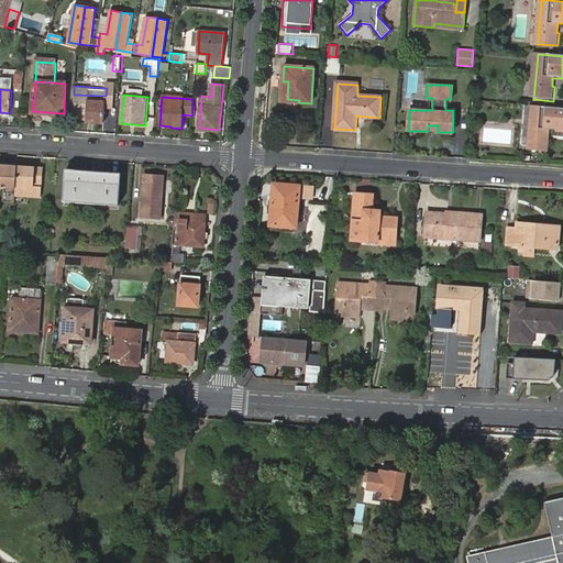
[(88,101),(87,122),(105,124),(106,102),(88,101)]
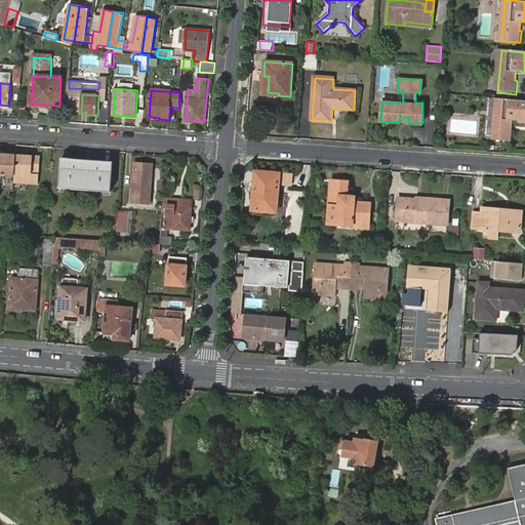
[(524,120),(524,99),(497,97),(493,139),(511,142),(512,128),(511,128),(512,119),(524,120)]
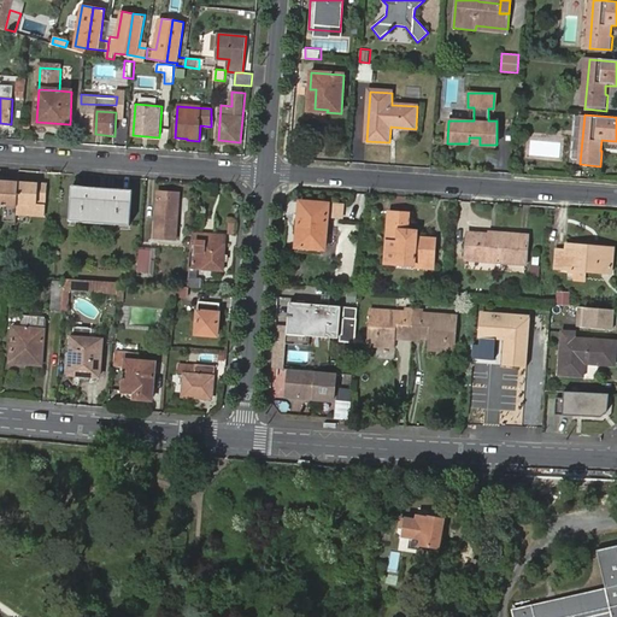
[(0,205),(17,206),(17,203),(18,182),(0,180),(0,205)]
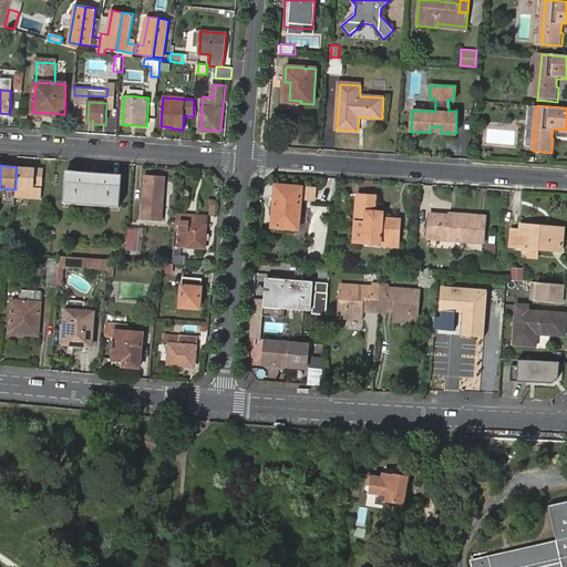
[(30,168),(17,167),(16,186),(42,188),(43,174),(30,173),(30,168)]
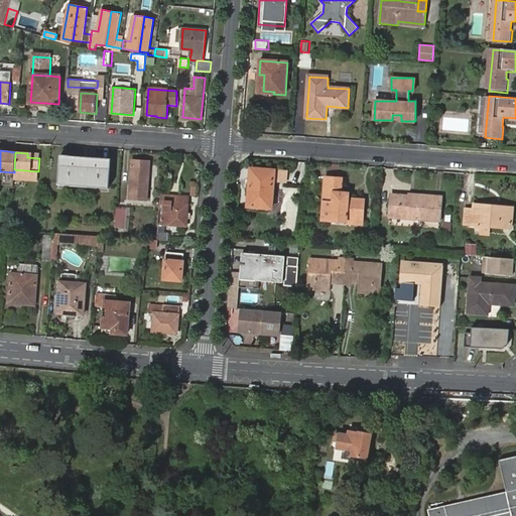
[(61,155),(60,181),(81,182),(81,185),(89,185),(89,183),(110,184),(111,158),(61,155)]
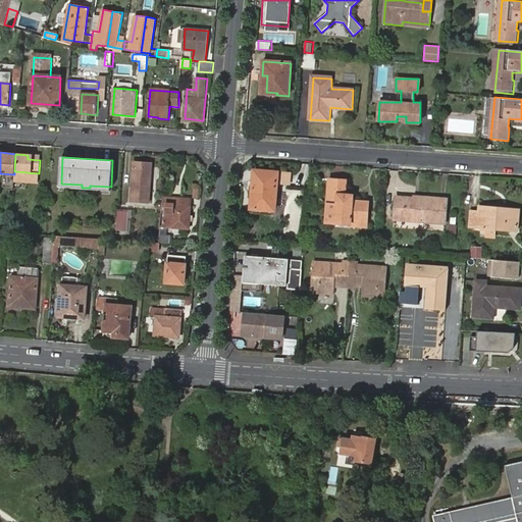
[(134,161),(131,194),(148,196),(152,164),(134,161)]
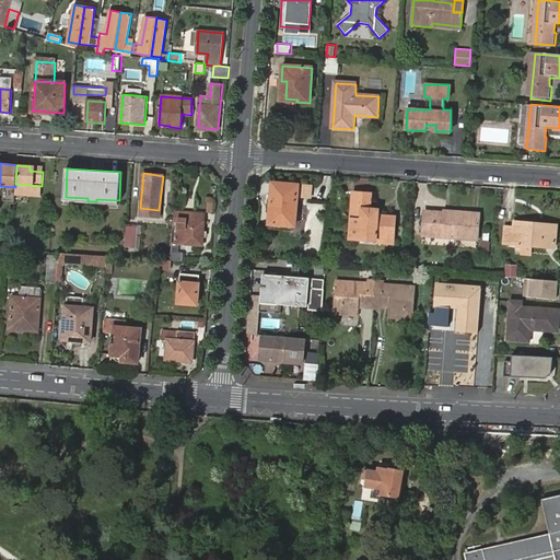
[(272,183),(270,207),(275,208),(273,224),(294,226),(298,185),(272,183)]
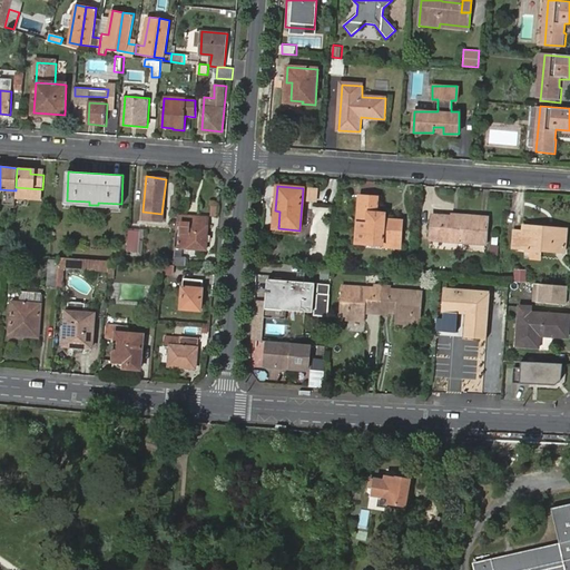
[(41,199),(42,189),(16,187),(16,190),(15,197),(41,199)]
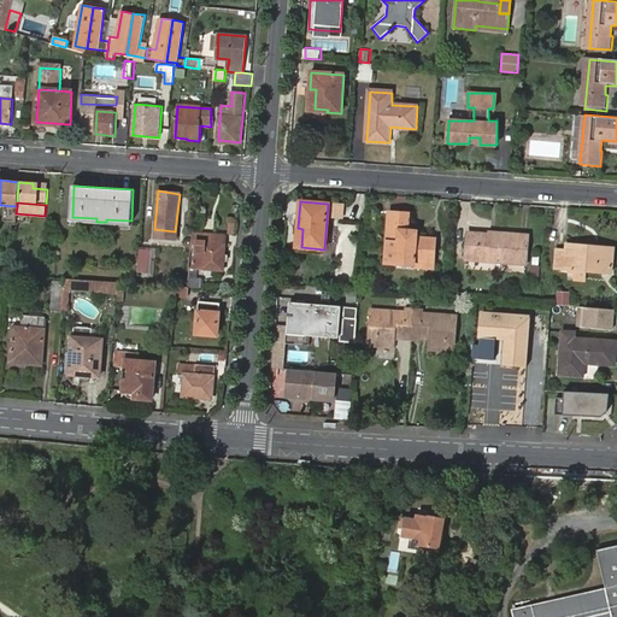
[(335,203),(334,216),(344,217),(346,204),(335,203)]
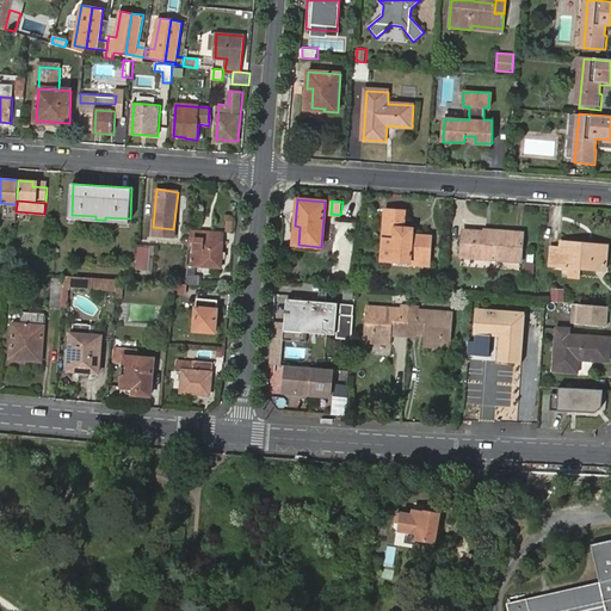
[(402,235),(403,229),(405,213),(386,211),(382,260),(409,263),(409,257),(430,258),(431,238),(412,235),(402,235)]
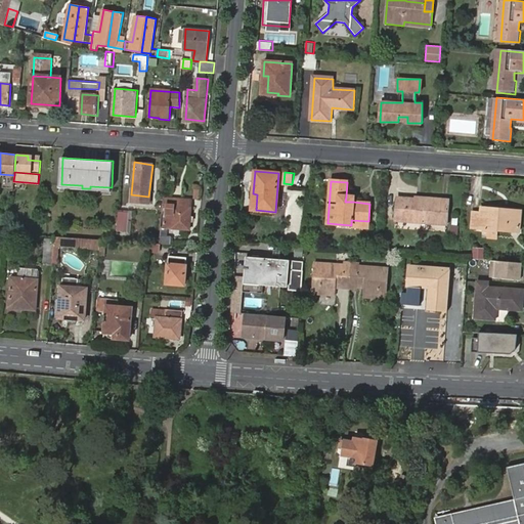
[(161,235),(160,244),(161,244),(171,244),(172,236),(167,236),(168,226),(188,228),(191,200),(164,198),(163,211),(168,211),(168,217),(165,217),(165,226),(162,226),(161,235)]
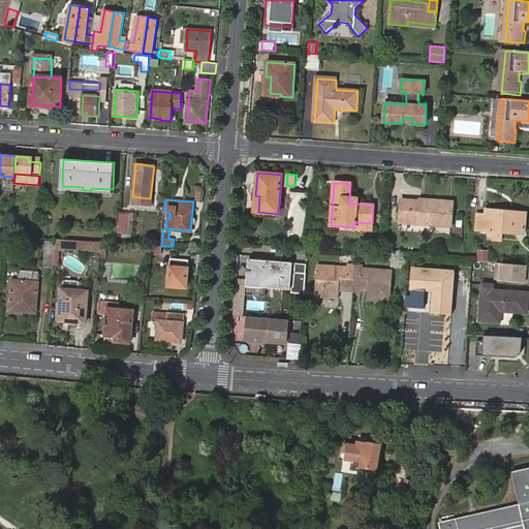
[(421,203),(401,200),(400,223),(452,226),(454,201),(426,199),(426,203),(421,203)]
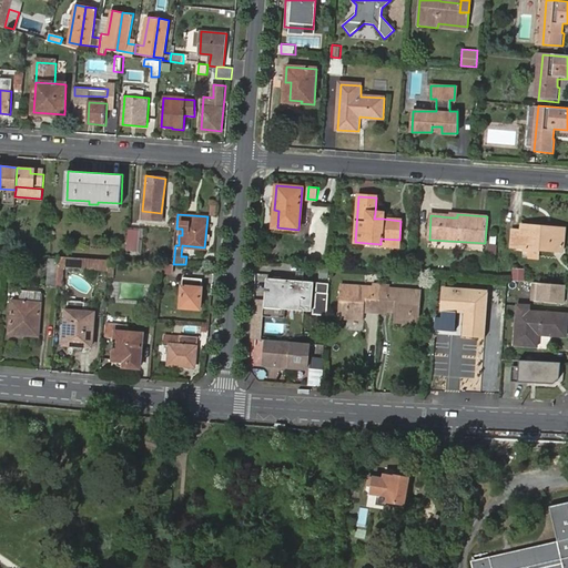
[(548,231),(548,227),(523,225),(521,231),(514,230),(513,247),(563,252),(565,232),(548,231)]
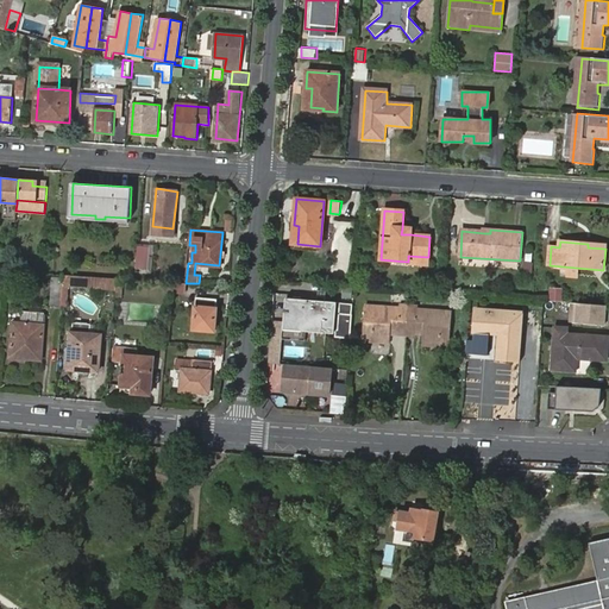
[(138,244),(136,265),(146,265),(149,245),(138,244)]
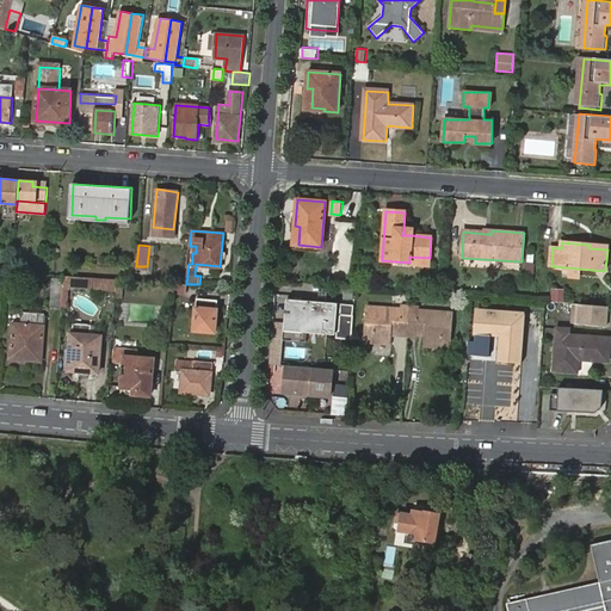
[(409,257),(409,263),(409,266),(429,269),(430,258),(409,257)]
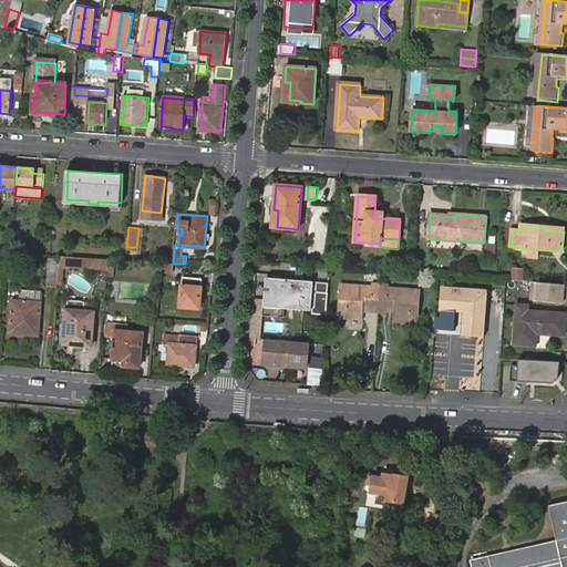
[(487,244),(487,254),(496,253),(496,244),(487,244)]
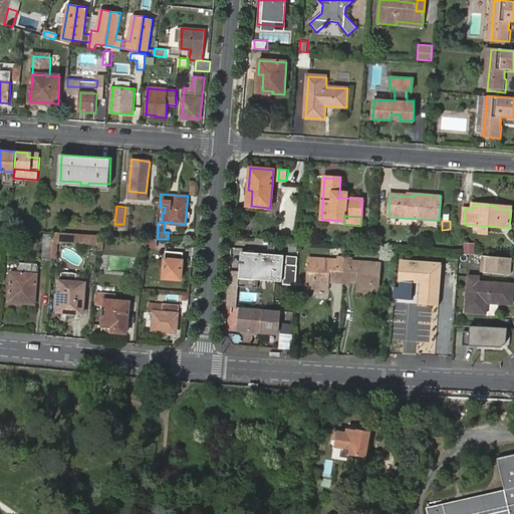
[(99,234),(54,231),(53,242),(98,245),(99,234)]
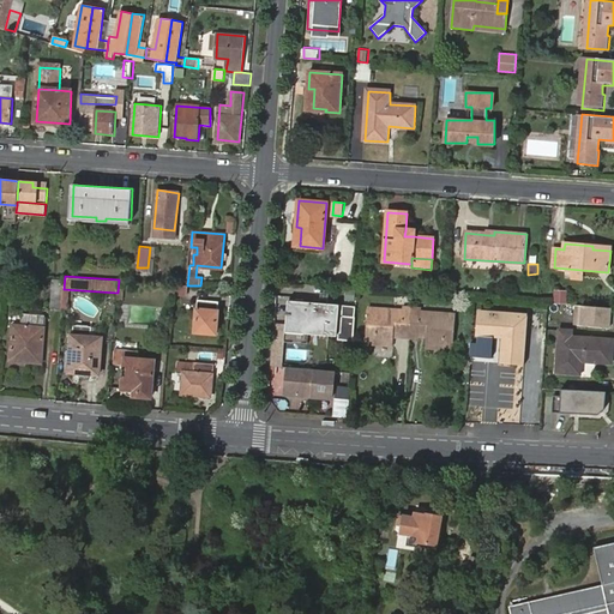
[(173,284),(172,293),(187,294),(188,286),(187,286),(173,284)]
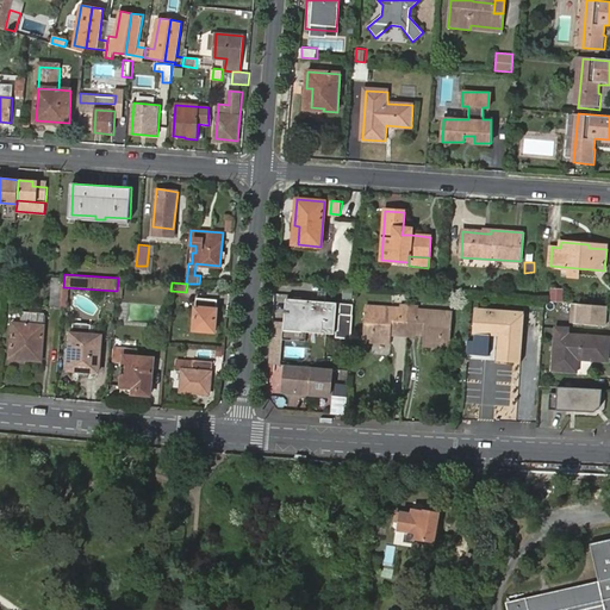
[(552,286),(551,299),(564,302),(565,288),(552,286)]
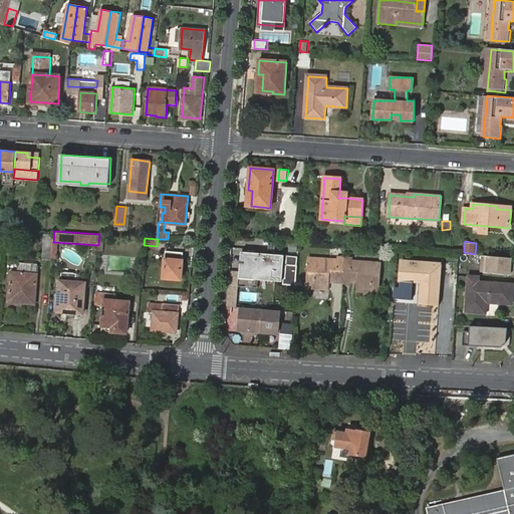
[(44,244),(43,258),(51,259),(52,244),(44,244)]
